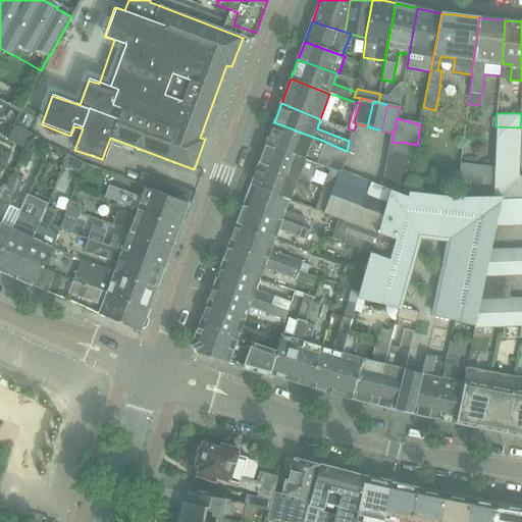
[(321,140),(274,122),(267,143),(317,162),(317,163),(330,168),(330,167),(337,170),(338,169),(343,170),(350,152),(347,151),(321,140)]
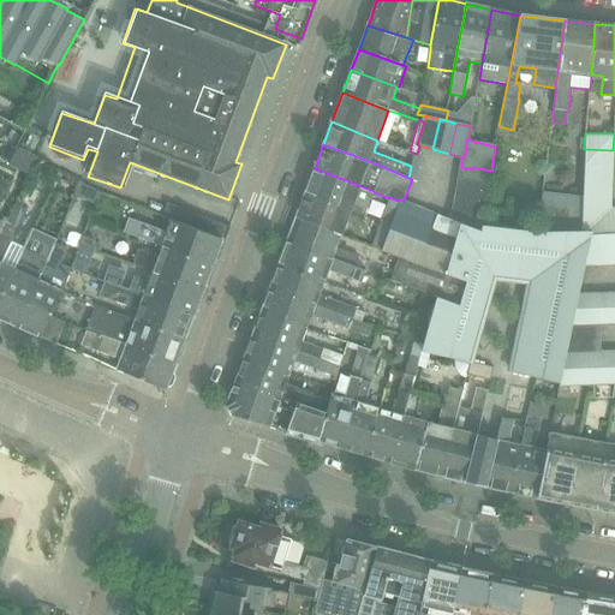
[(29,174),(36,160),(17,149),(10,165),(29,174)]
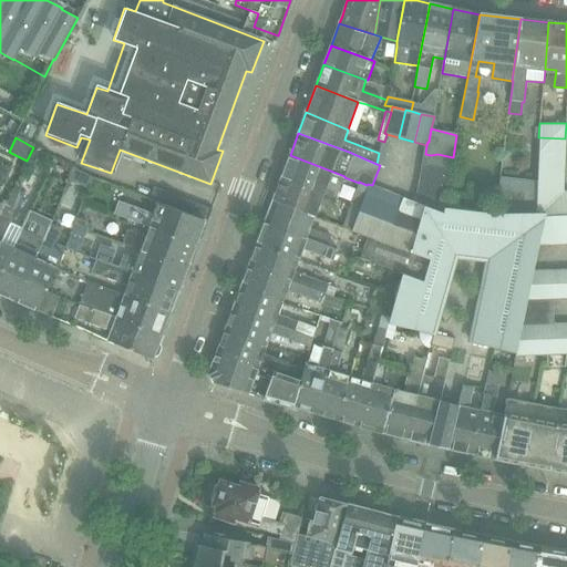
[(565,138),(538,137),(538,152),(565,153),(565,138)]
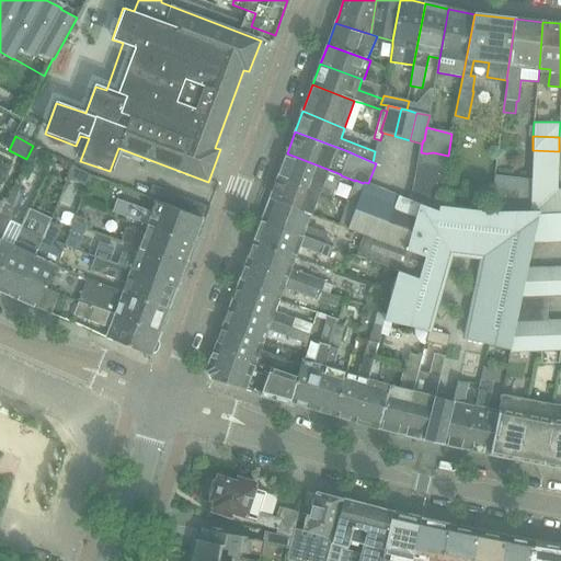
[(559,151),(533,150),(531,162),(558,163),(559,151)]
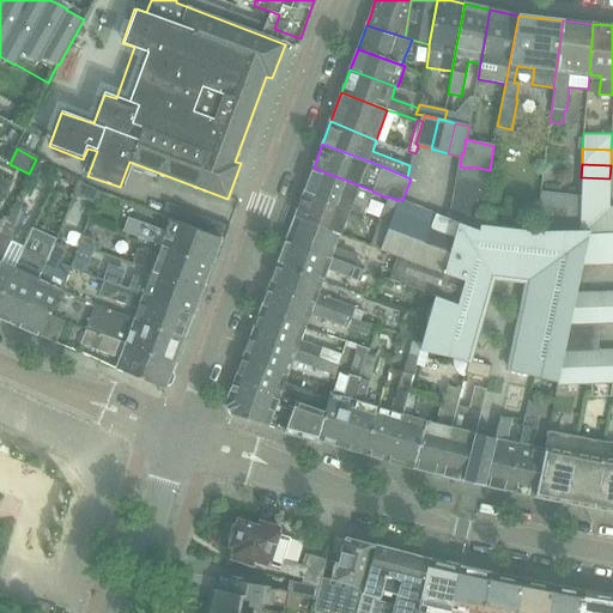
[(466,168),(460,167),(457,177),(487,183),(490,170),(473,167),(466,168)]
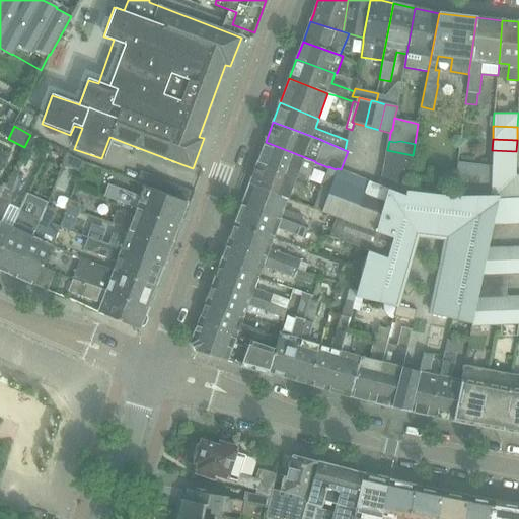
[(315,161),(266,142),(257,161),(308,181),(315,162),(315,161)]
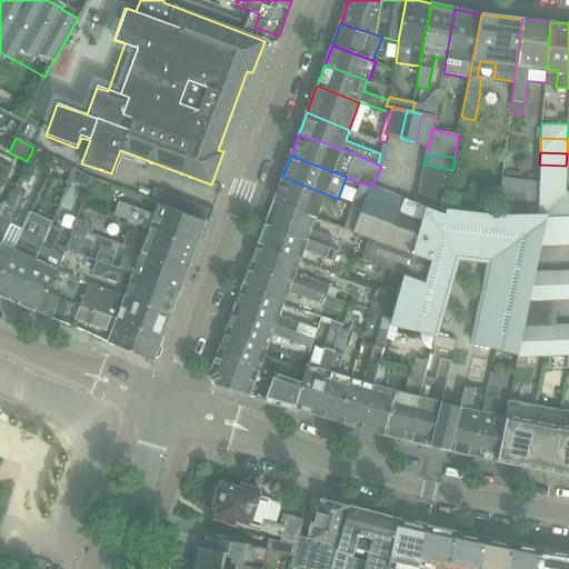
[(68,180),(72,168),(55,158),(48,171),(67,182),(68,180)]
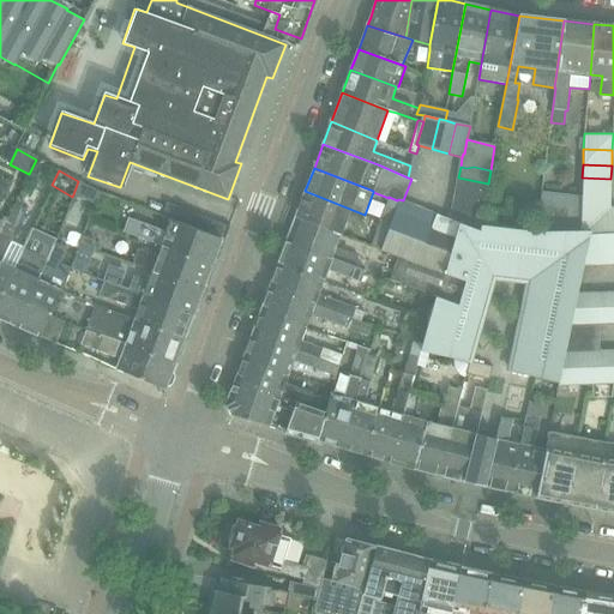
[(488,184),(458,178),(456,192),(485,198),(488,184)]
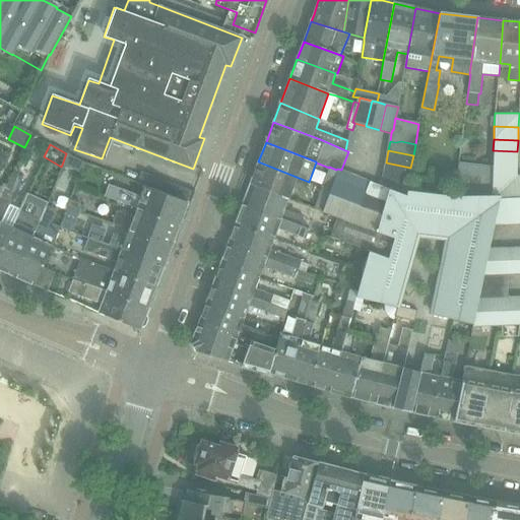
[(517,151),(493,150),(492,163),(517,164),(517,151)]
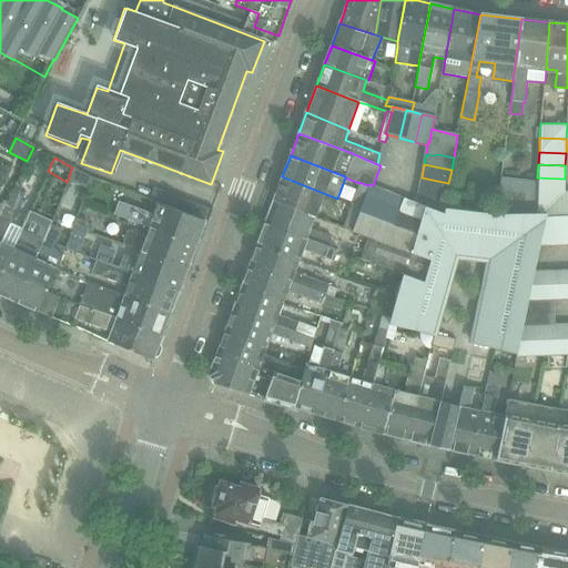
[(93,180),(72,168),(68,180),(89,190),(93,180)]
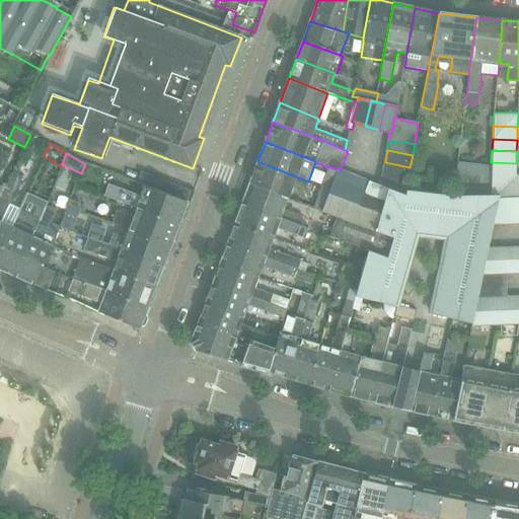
[(308,181),(257,161),(249,183),(287,199),(289,199),(293,187),(304,191),(308,181)]
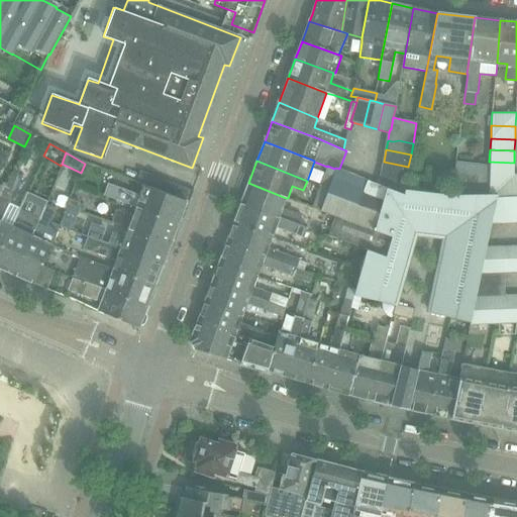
[(408,167),(384,162),(381,173),(406,178),(408,167)]
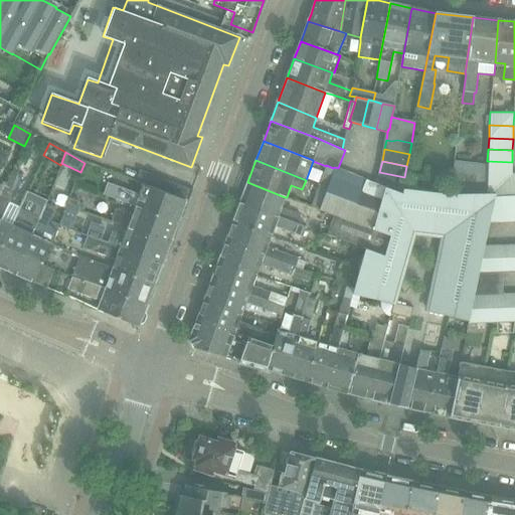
[(487,161),(487,166),(487,175),(509,176),(509,173),(511,174),(512,162),(487,161)]
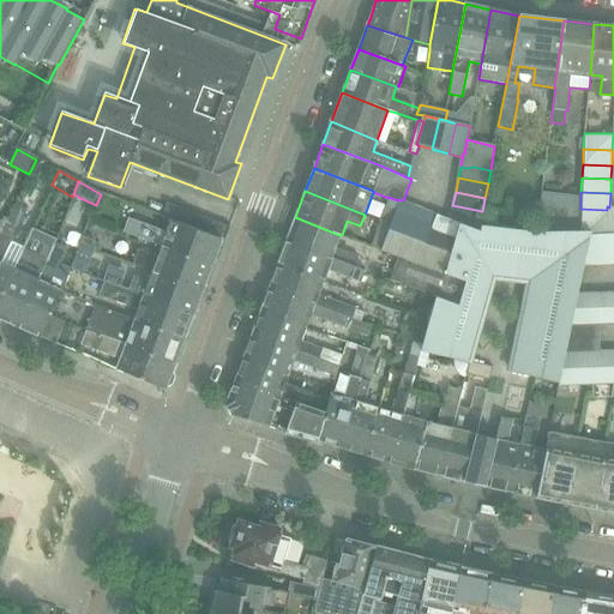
[(581,198),(543,194),(537,230),(579,234),(581,209),(581,198)]
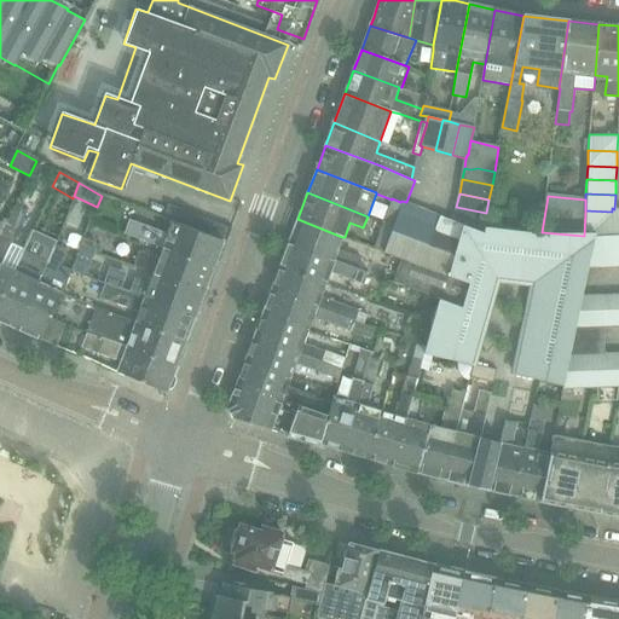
[(392,198),(392,200),(383,223),(392,226),(400,202),(392,198)]
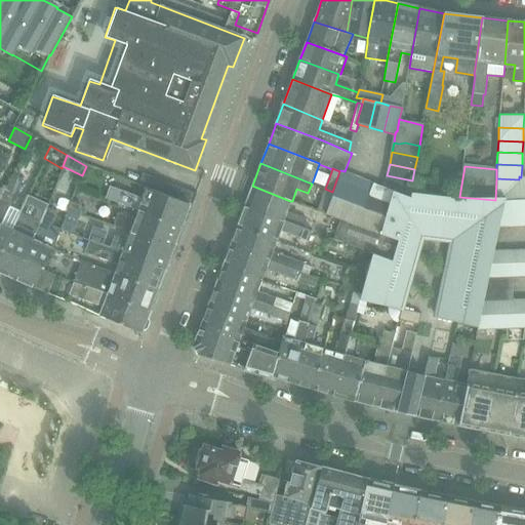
[(340,170),(339,171),(332,192),(324,213),(340,219),(357,226),(370,183),(344,172),(345,171),(340,170)]
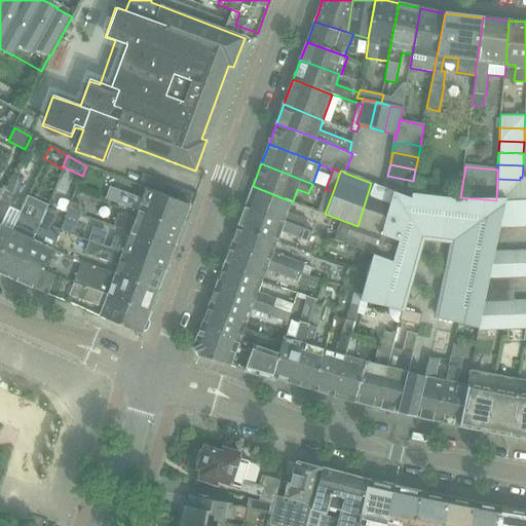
[(24,180),(13,176),(7,188),(6,187),(0,199),(0,252),(10,231),(0,226),(9,208),(24,180)]
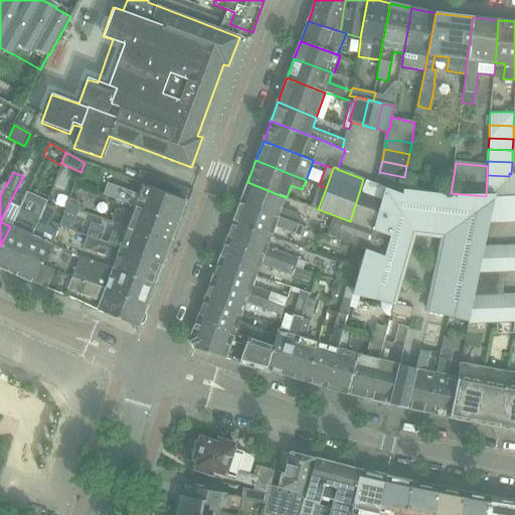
[(404,177),(379,172),(376,184),(384,187),(401,194),(402,189),(404,177)]
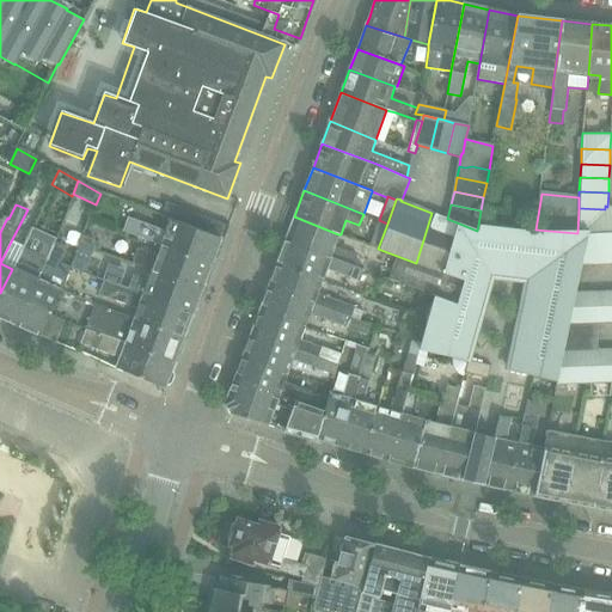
[(605,209),(579,208),(577,233),(586,234),(598,234),(611,233),(611,206),(607,207),(605,206),(605,209)]
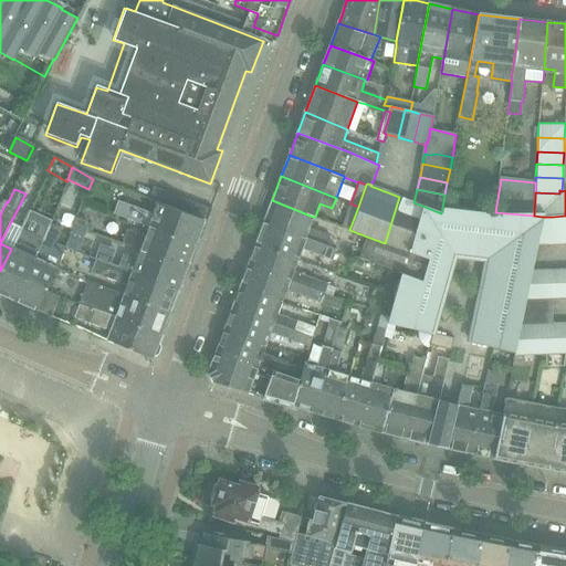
[(66,212),(80,217),(86,197),(73,192),(66,212)]
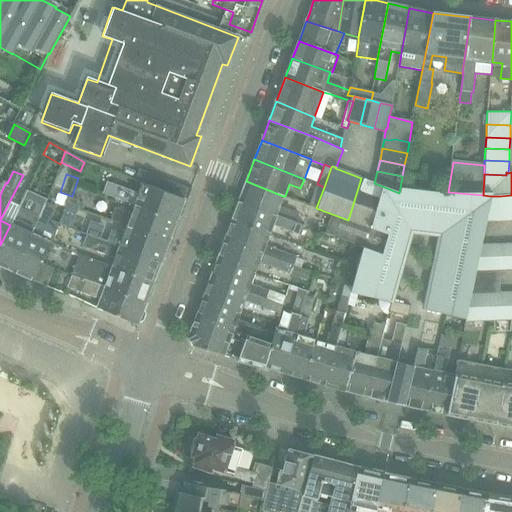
[(374,183),(361,178),(348,220),(370,229),(382,186),(374,183)]
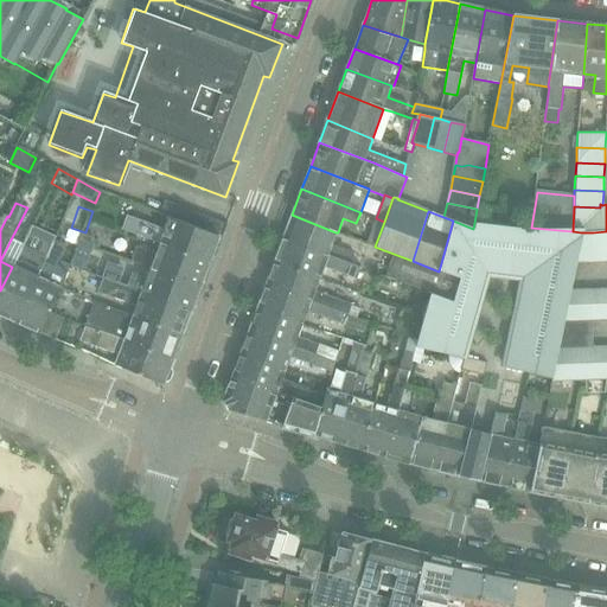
[(336,232),(292,215),(283,238),(349,262),(352,253),(331,244),(336,232)]
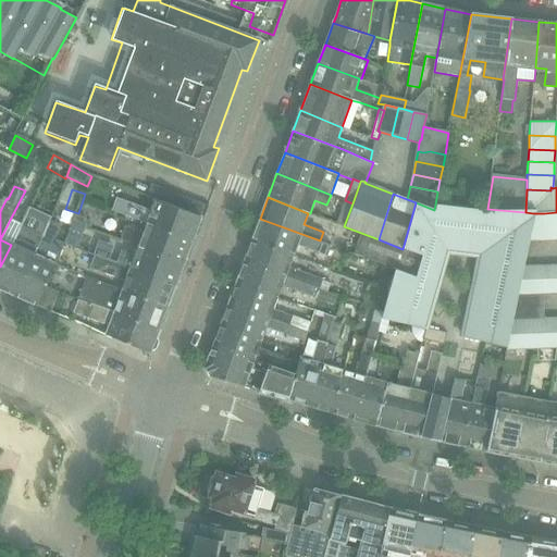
[(112,211),(147,224),(192,240),(200,217),(156,199),(151,213),(147,211),(148,210),(118,198),(112,211)]
